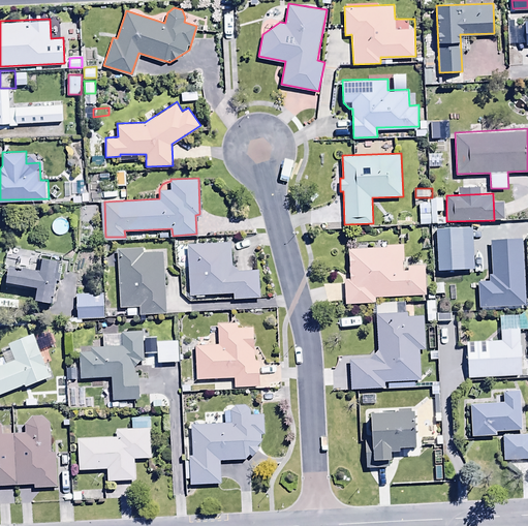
[(430,202),(421,203),(421,226),(443,226),(442,197),(430,197),(430,202)]
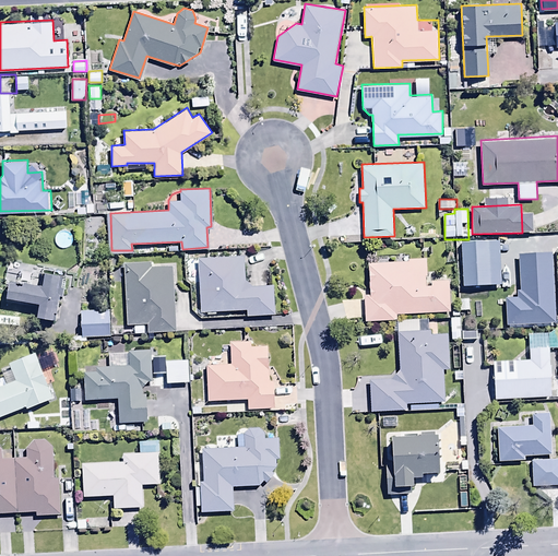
[(245,257),(199,258),(200,311),(247,310),(247,316),(275,316),(274,283),(245,284),(245,257)]
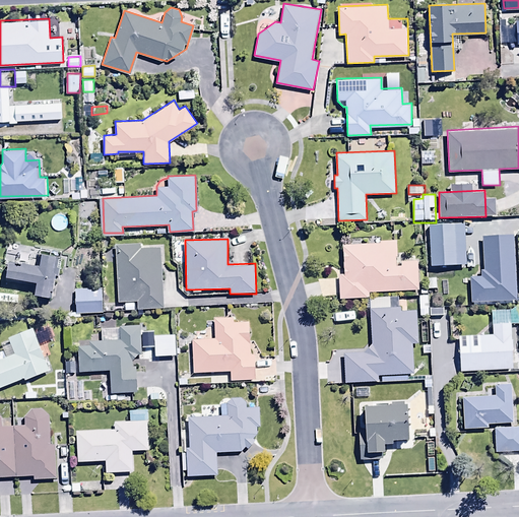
[(417,289),(416,254),(406,255),(406,251),(397,251),(397,239),(380,240),(380,243),(343,244),(344,273),(338,273),(339,298),(369,297),(369,291),(417,289)]
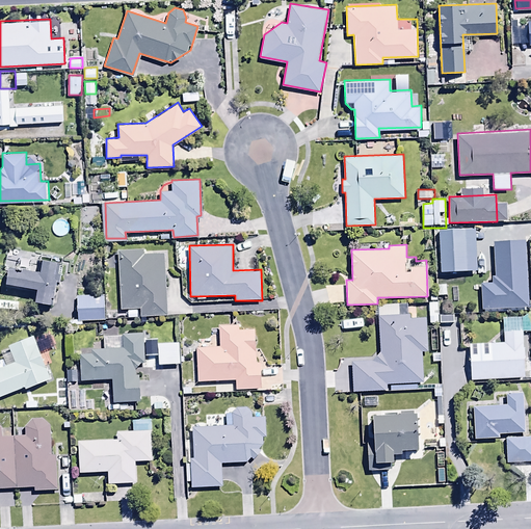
[(144,248),(118,249),(122,309),(141,308),(141,316),(167,314),(164,253),(144,254),(144,248)]
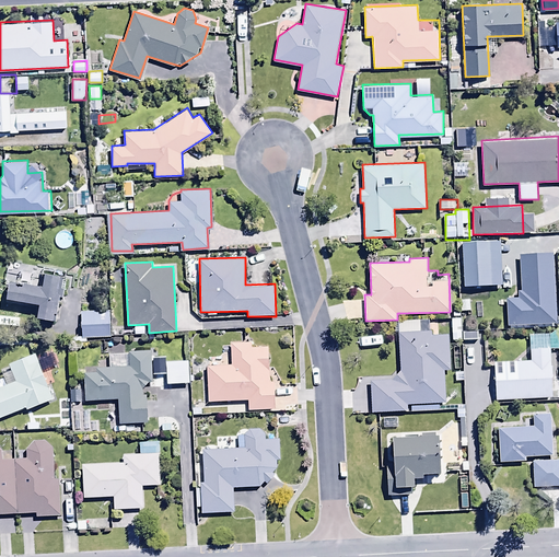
[(10,281),(6,299),(38,305),(36,317),(55,322),(63,278),(44,275),(42,288),(10,281)]
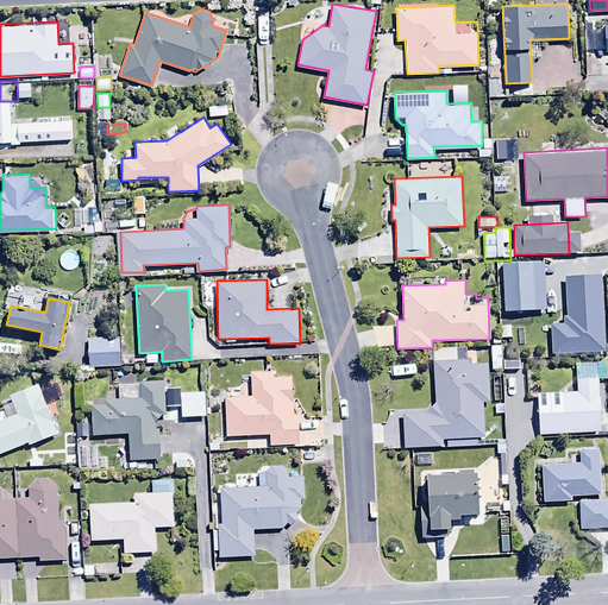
[(120,336),(88,338),(89,365),(120,364),(120,336)]
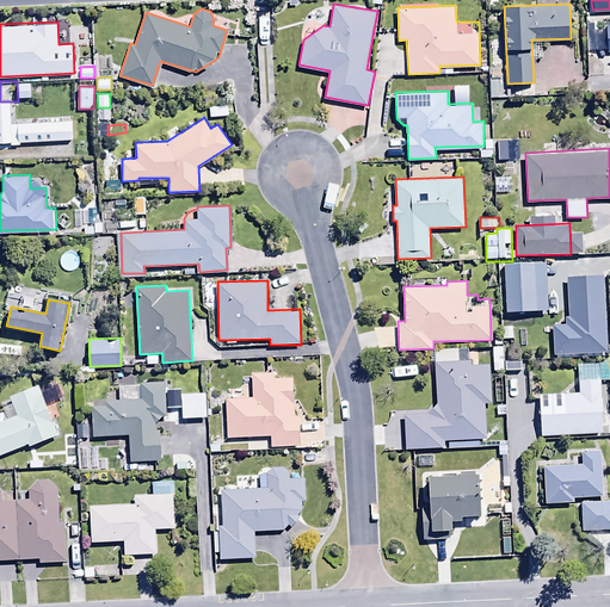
[(504,346),(493,346),(493,371),(512,370),(512,360),(504,360),(504,346)]
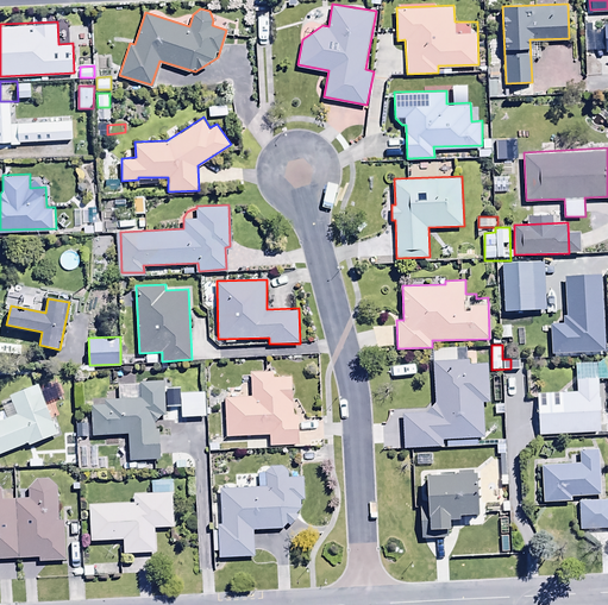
[(433,347),(434,401),(425,413),(403,413),(403,447),(478,445),(478,436),(486,436),(484,402),(489,402),(488,346),(433,347)]
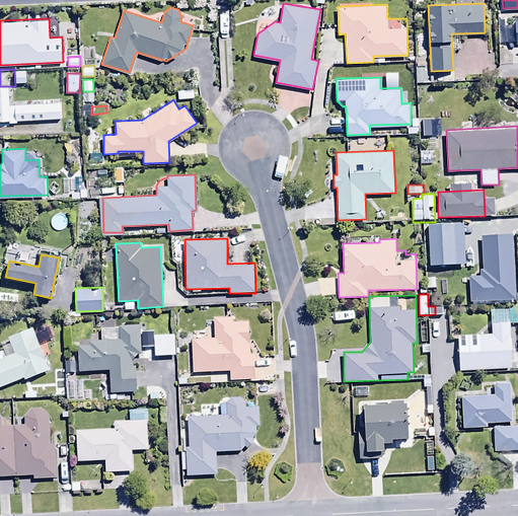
[(193,339),(193,371),(229,370),(229,380),(254,379),(254,353),(250,353),(249,319),(234,320),(234,315),(213,315),(214,338),(193,339)]
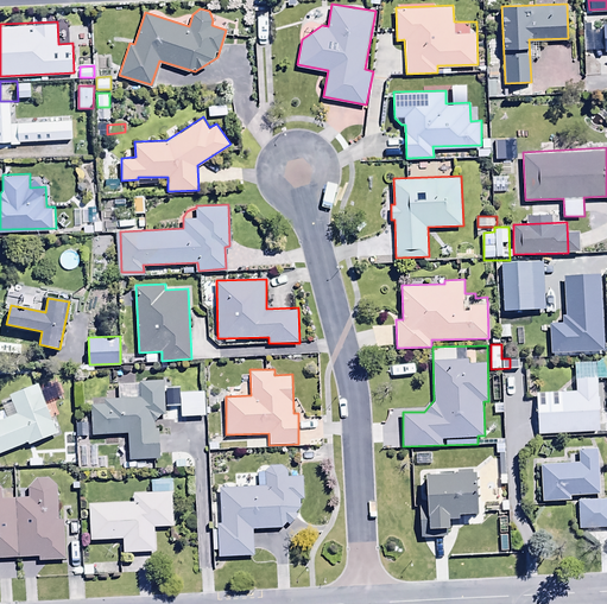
[(537,390),(538,433),(599,431),(598,376),(575,376),(576,389),(537,390)]
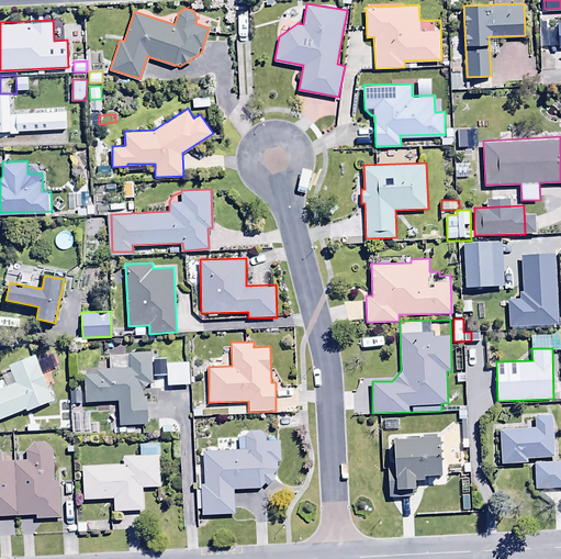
[(144,394),(144,389),(153,382),(152,351),(130,353),(131,367),(97,369),(98,372),(85,373),(86,401),(119,399),(120,425),(148,424),(146,394),(144,394)]
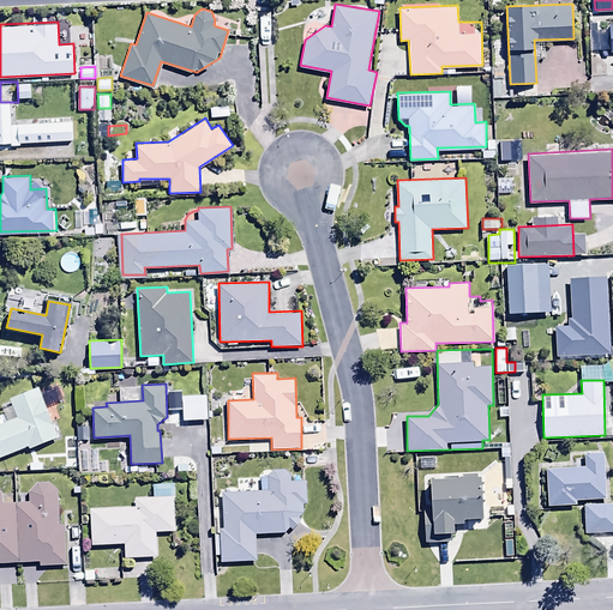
[(59,435),(38,385),(10,397),(11,402),(1,405),(7,421),(0,423),(0,456),(29,445),(29,447),(59,435)]
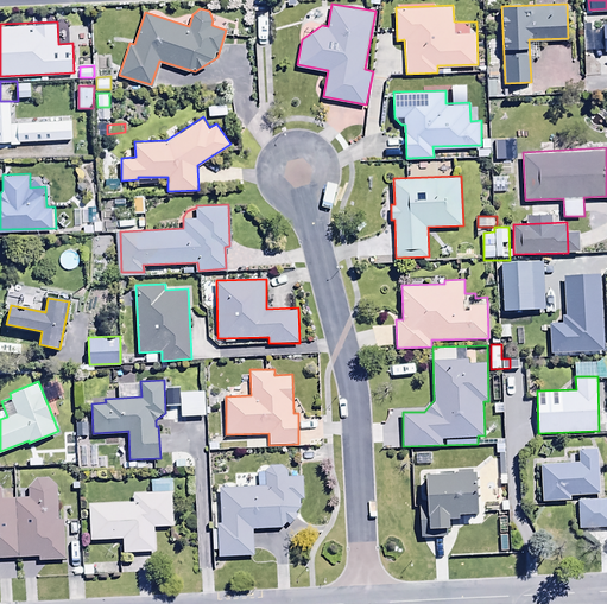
[(206,389),(181,390),(181,417),(206,415),(206,389)]
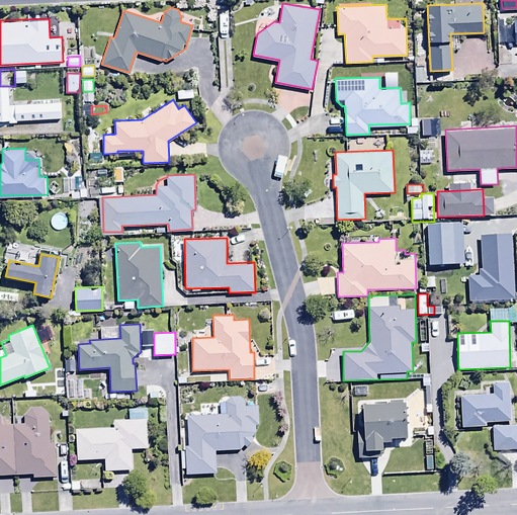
[(487,394),(461,395),(462,427),(487,426),(487,421),(511,420),(510,382),(487,383),(487,394)]
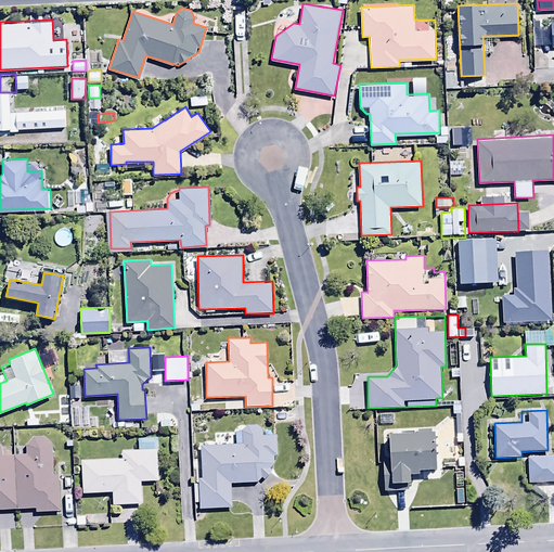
[(200,508),(232,506),(231,483),(263,482),(278,464),(277,434),(263,435),(262,428),(258,424),(235,425),(236,444),(201,446),(202,477),(198,477),(200,508)]
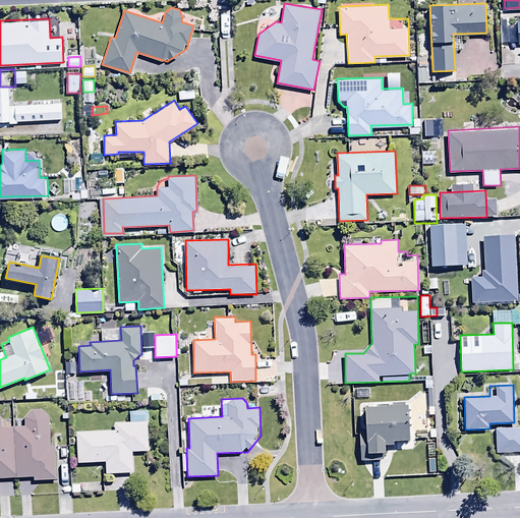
[(392,406),(365,407),(366,436),(359,436),(360,460),(381,459),(381,453),(385,453),(384,445),(393,444),(393,441),(408,440),(407,402),(392,402),(392,406)]
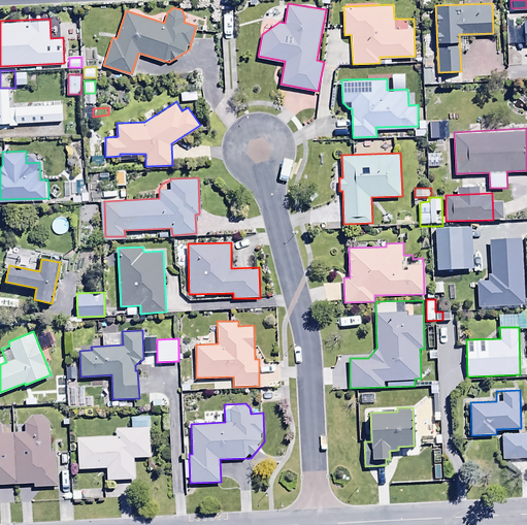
[(52,451),(51,423),(43,414),(31,414),(25,423),(25,431),(2,432),(2,423),(0,420),(0,483),(34,483),(35,487),(57,486),(56,451),(52,451)]
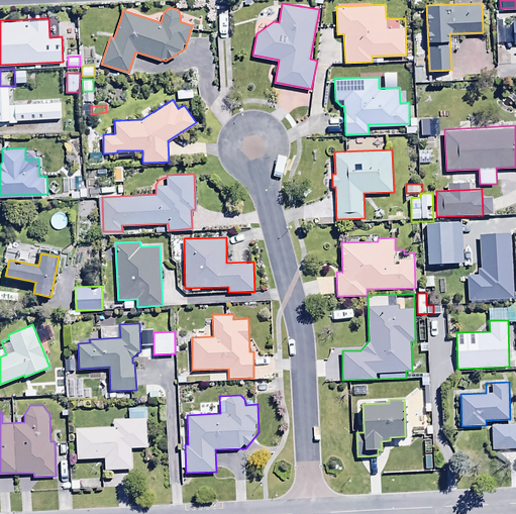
[(114,425),(76,427),(77,458),(105,457),(105,470),(132,469),(131,447),(149,446),(147,405),(128,406),(129,418),(114,418),(114,425)]
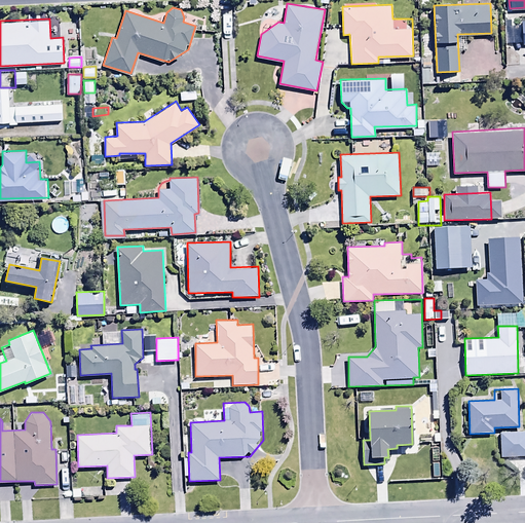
[(524,431),(501,432),(502,456),(524,455),(524,423),(523,423),(524,431)]
